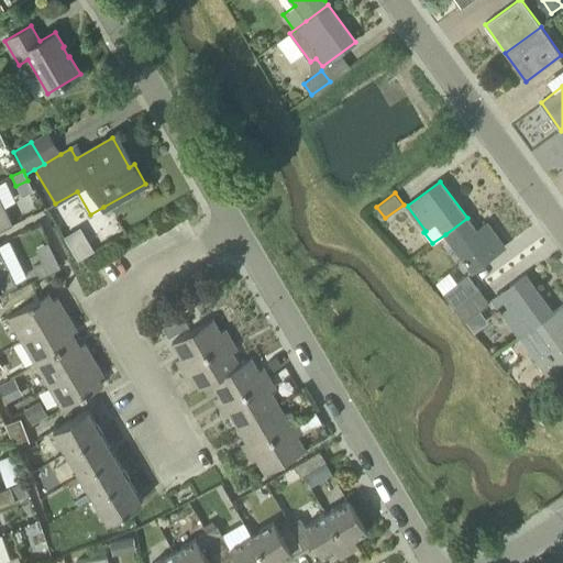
[(0,198),(0,230),(12,224),(0,198)]
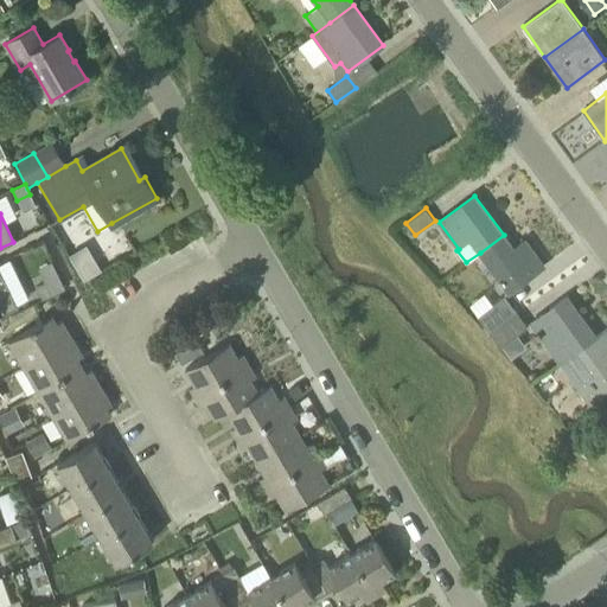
[(513,249),(504,235),(480,253),(509,293),(544,266),(525,241),(513,249)]
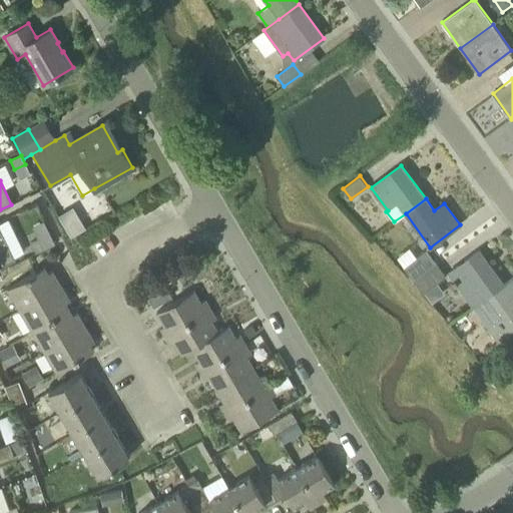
[(33,226),(38,236),(49,231),(44,221),(33,226)]
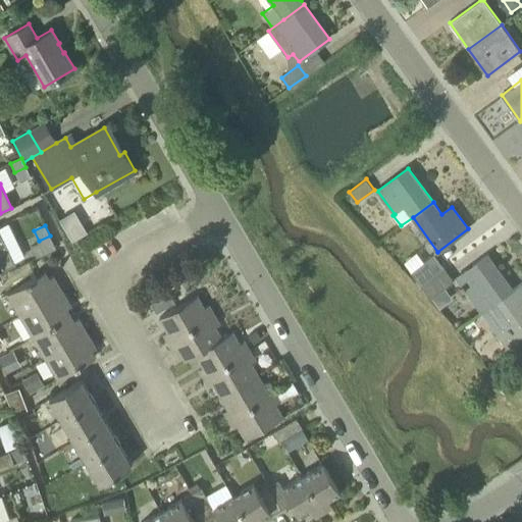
[(0,270),(14,263),(0,233),(0,270)]
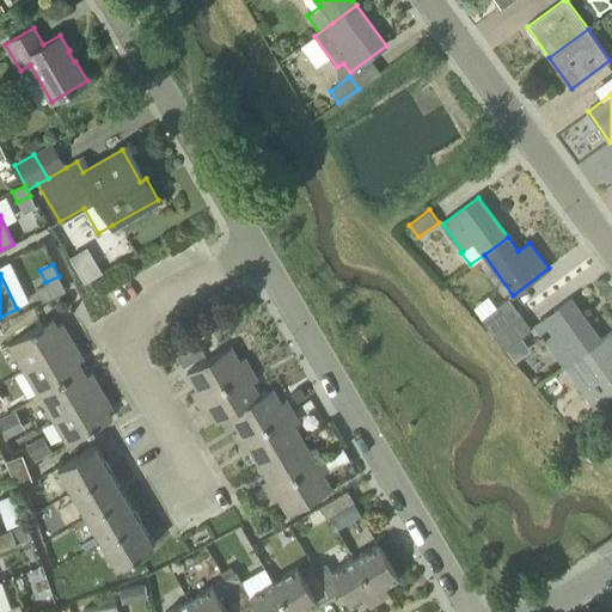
[(494,334),(520,313),(509,298),(482,318),(494,334)]
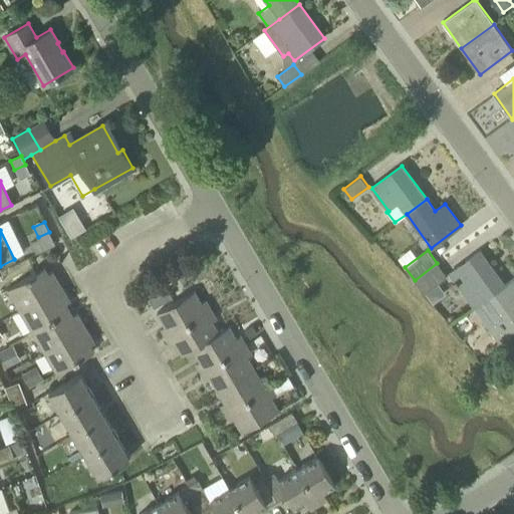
[(475,307),(505,285),(480,251),(450,273),(475,307)]
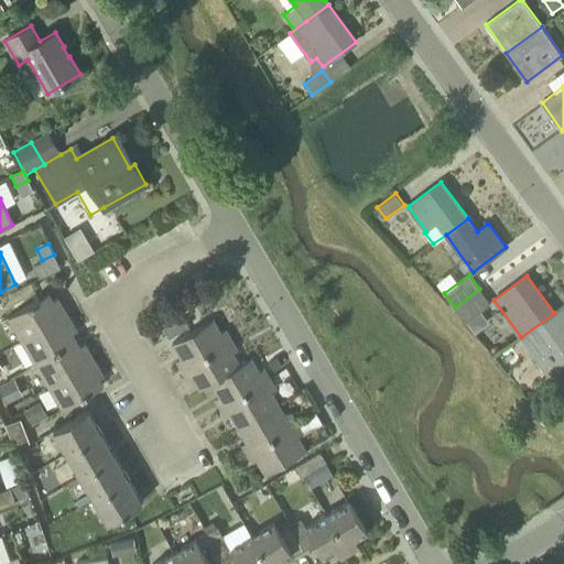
[(465,322),(490,304),(479,289),(455,307),(465,322)]
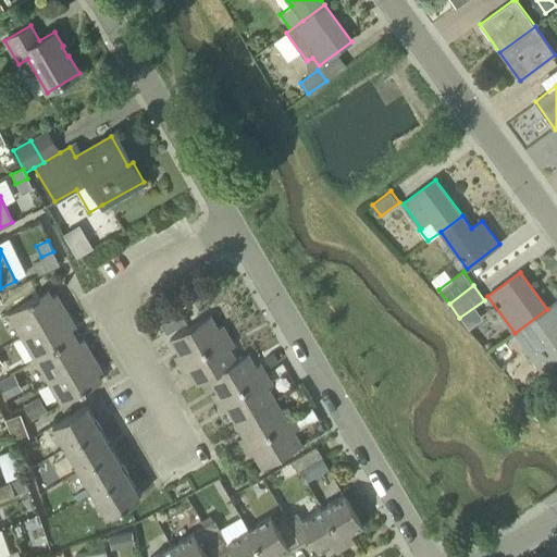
[(52,296),(48,289),(8,313),(22,336),(66,310),(57,294),(52,296)]
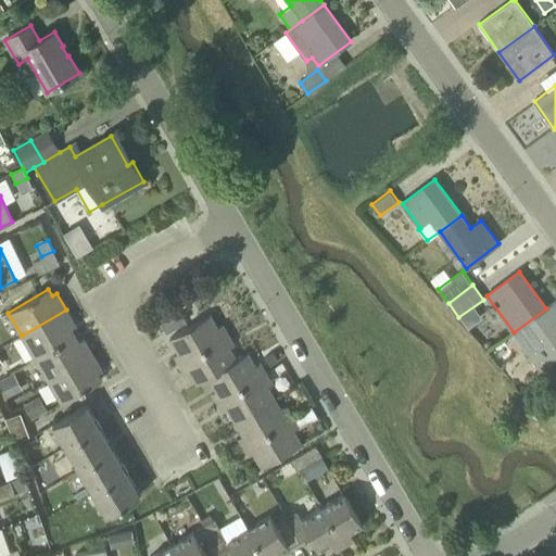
[(551,361),(555,356),(555,301),(546,308),(514,332),(528,352),(539,343),(551,361)]
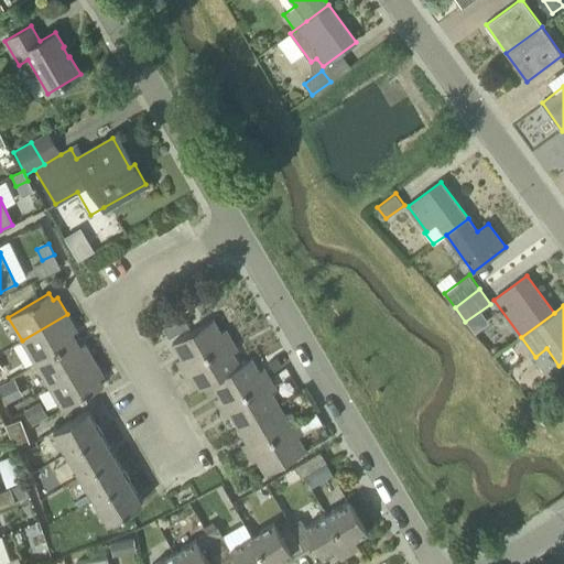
[(180,310),(160,321),(169,336),(188,325),(180,310)]
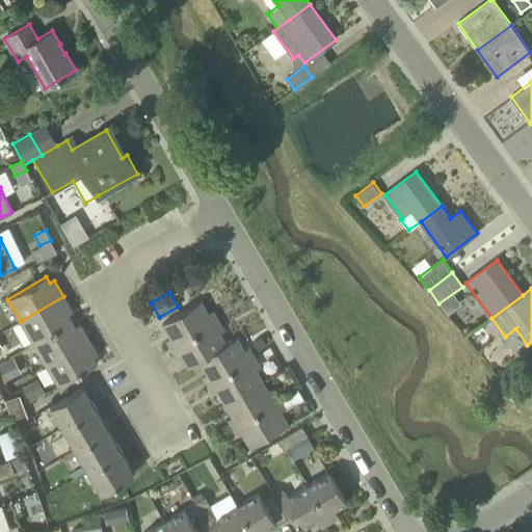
[(33,343),(72,320),(68,314),(73,312),(63,296),(21,321),(33,343)]
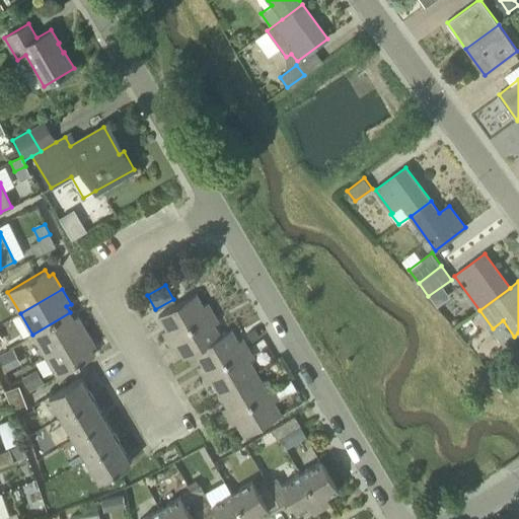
[(203,306),(196,294),(159,315),(167,329),(162,332),(167,341),(213,312),(208,303),(203,306)]
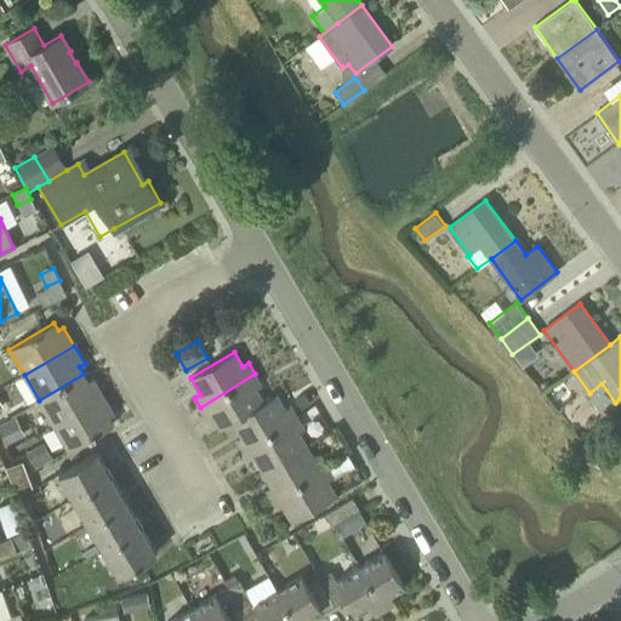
[(87,381),(84,374),(39,400),(53,426),(103,396),(92,377),(87,381)]
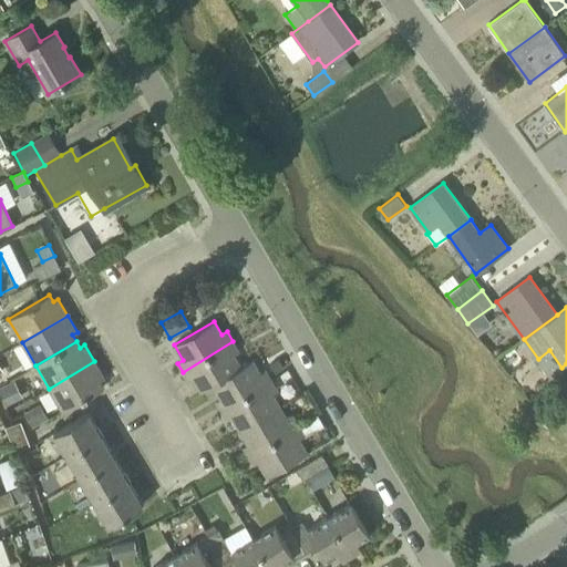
[(241,367),(234,354),(239,352),(233,341),(183,372),(187,380),(193,377),(202,392),(253,360),(241,367)]
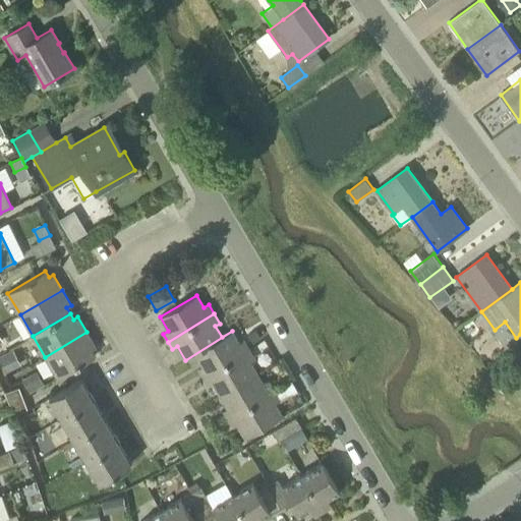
[(239,343),(232,331),(185,360),(195,354),(204,366),(198,369),(203,378),(249,349),(243,340),(239,343)]
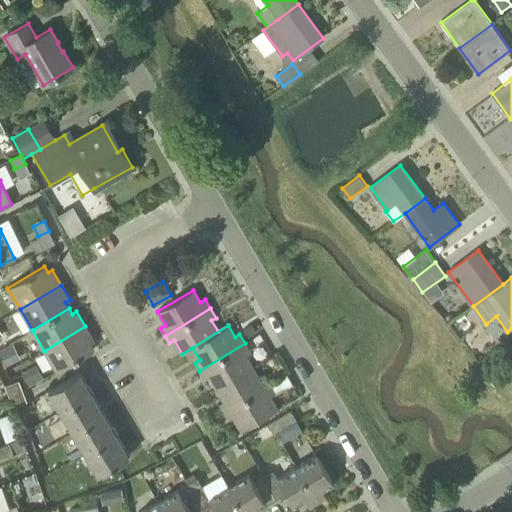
[(56,372),(93,350),(90,344),(94,341),(85,326),(44,351),(56,372)]
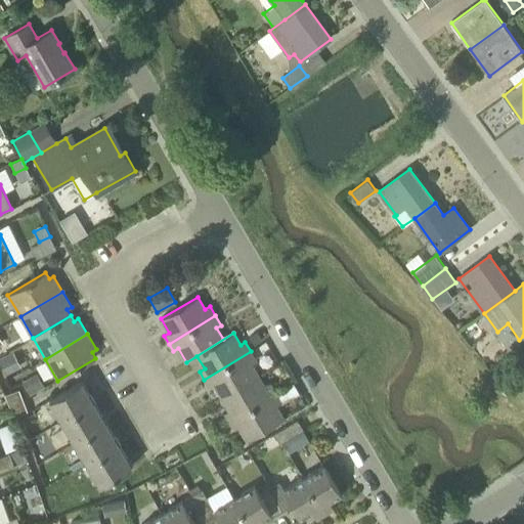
[(518,361),(523,356),(523,351),(518,343),(499,356),(508,367),(518,361)]
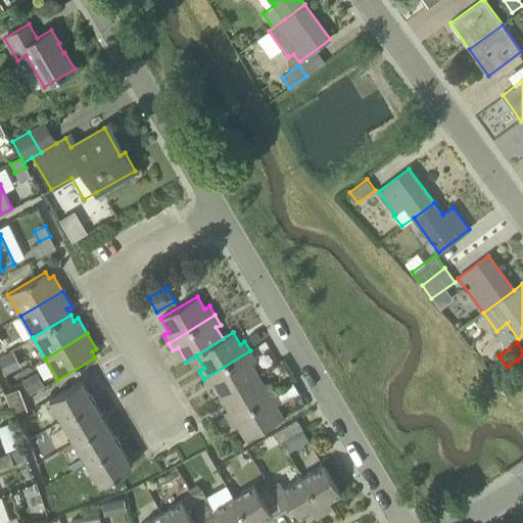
[(221,396),(258,375),(251,363),(255,361),(250,350),(203,379),(208,386),(212,383),(221,396)]
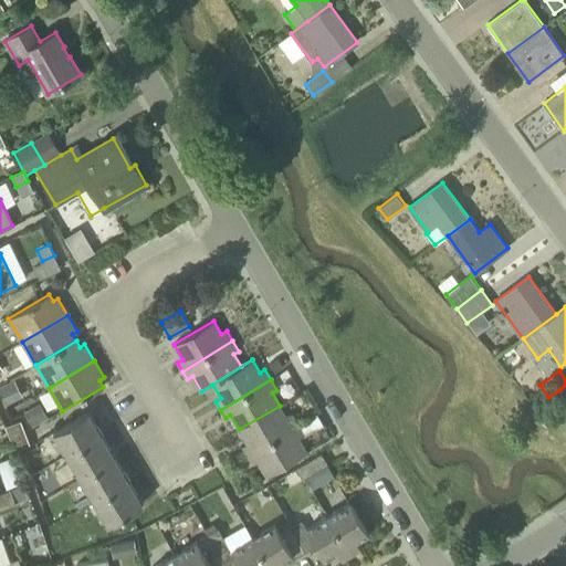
[(0,387),(0,391),(7,406),(23,397),(14,380),(0,387)]
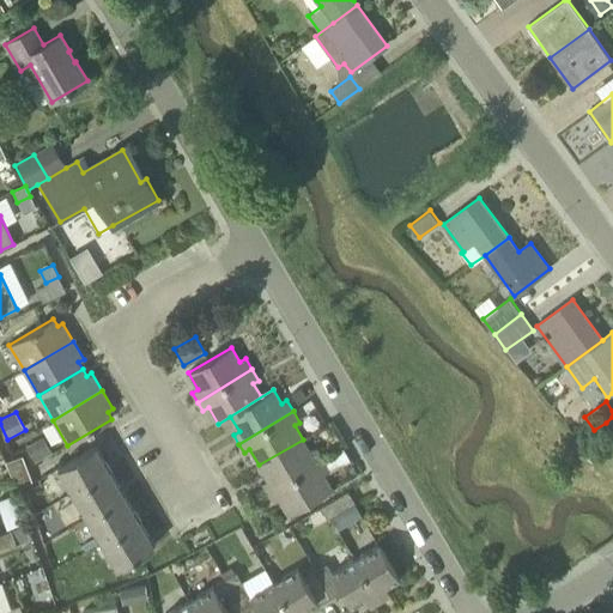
[(26,447),(35,461),(52,451),(43,436),(26,447)]
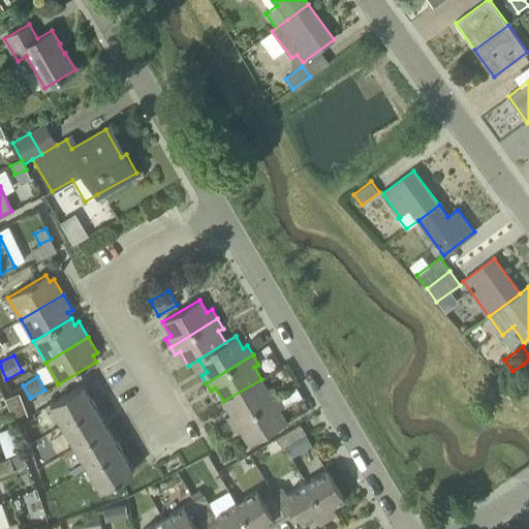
[(269,391),(261,379),(223,401),(231,415),(227,417),(231,426),(278,398),(273,389),(269,391)]
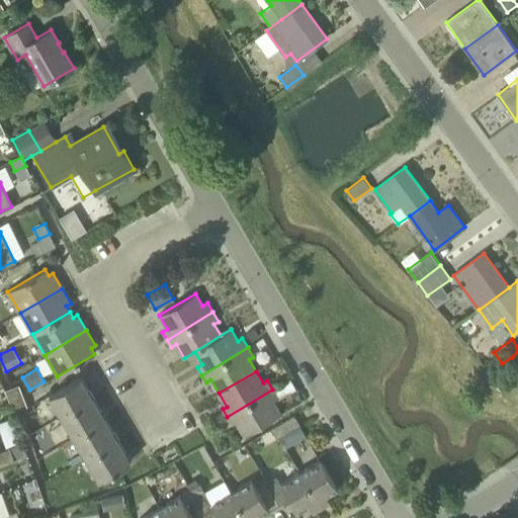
[(125,452),(81,376),(49,396),(61,415),(99,480),(131,461),(125,452)]
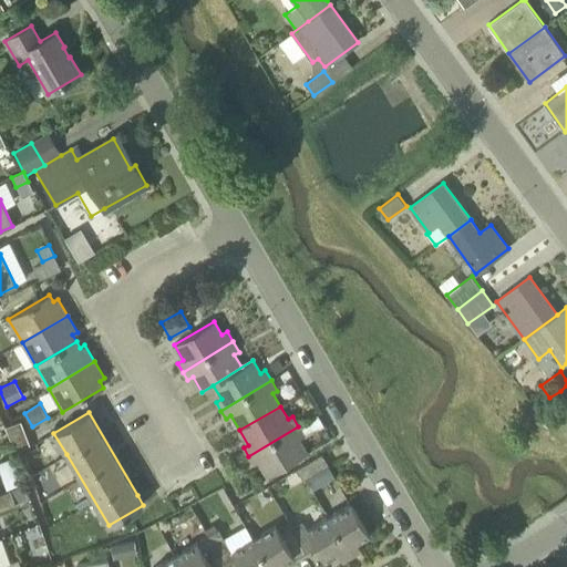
[(12,444),(14,451),(30,445),(21,422),(6,428),(12,444)]
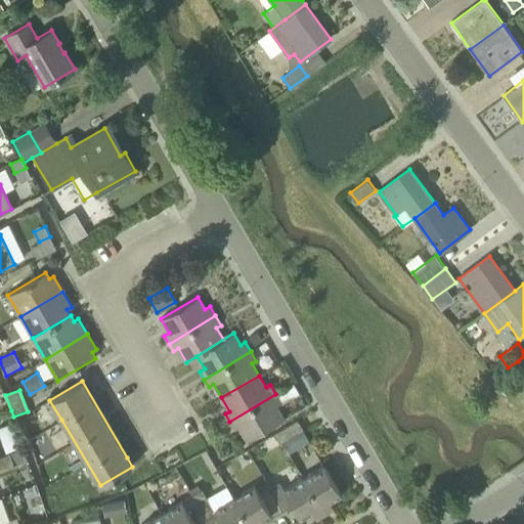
[(247,440),(285,418),(276,406),(281,403),(275,394),(229,422),(233,429),(238,427),(247,440)]
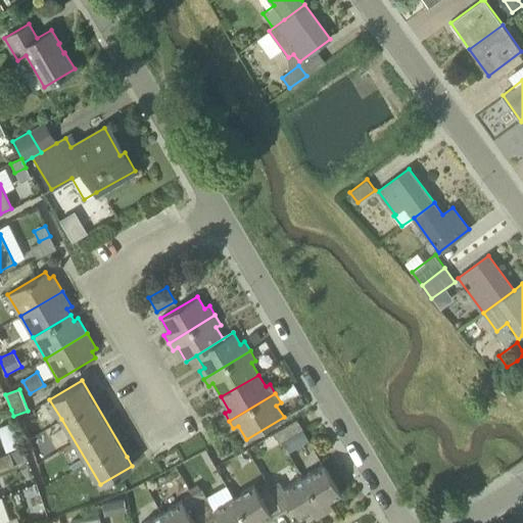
[(280,443),(302,429),(303,429),(297,419),(274,433),(280,443)]
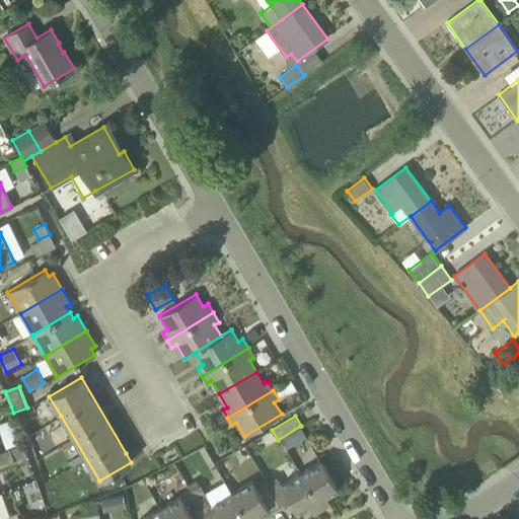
[(0,451),(0,466),(14,461),(10,448),(0,451)]
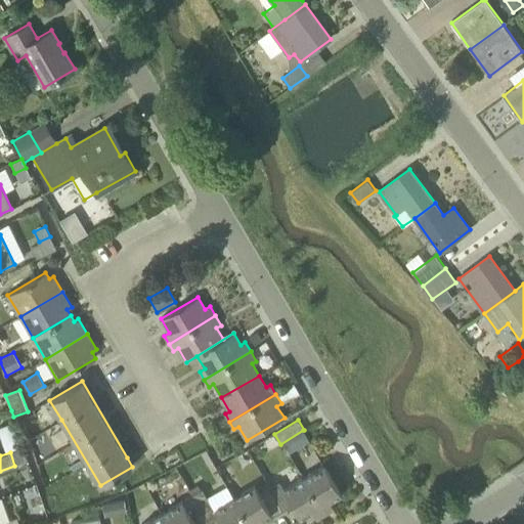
[(325,514),(334,509),(330,500),(341,493),(324,466),(304,478),(325,514)]
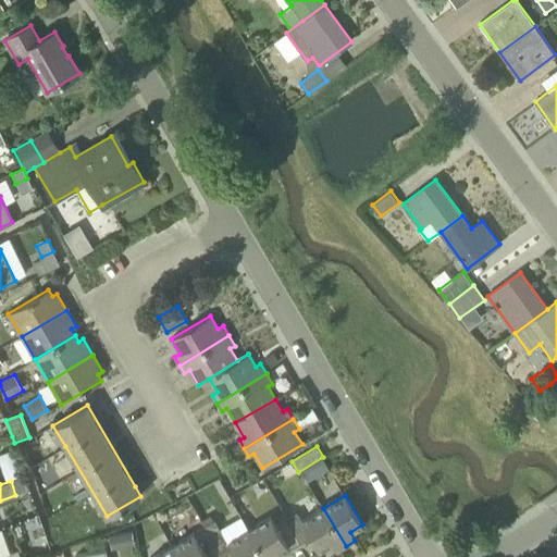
[(346,546),(323,508),(301,520),(297,512),(286,519),(300,543),(311,537),(319,551),(332,543),(336,552),(346,546)]
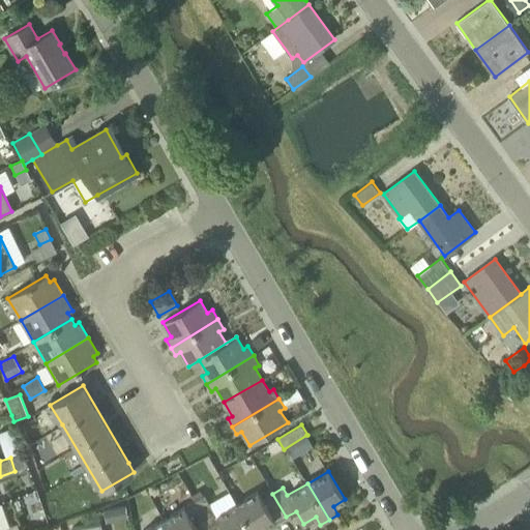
[(262,499),(258,492),(237,504),(253,529),(264,529),(263,527),(274,520),(276,523),(286,517),(272,494),(262,499)]
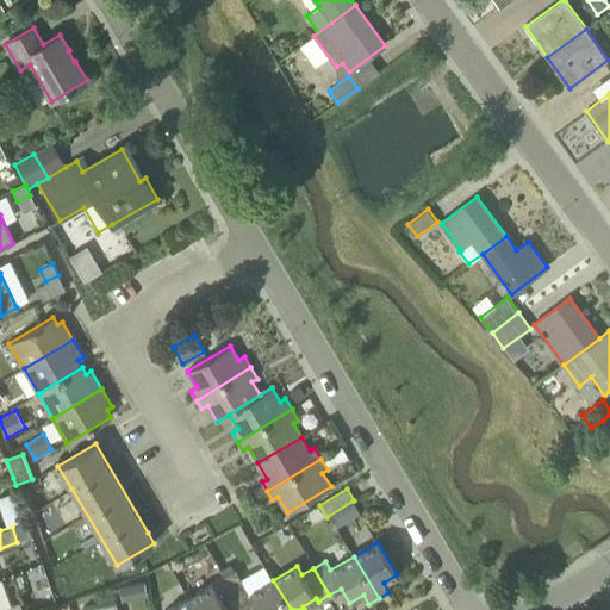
[(291,609),(273,580),(249,593),(235,570),(235,571),(224,577),(244,609),(249,609),(256,607),(257,609),(291,609)]
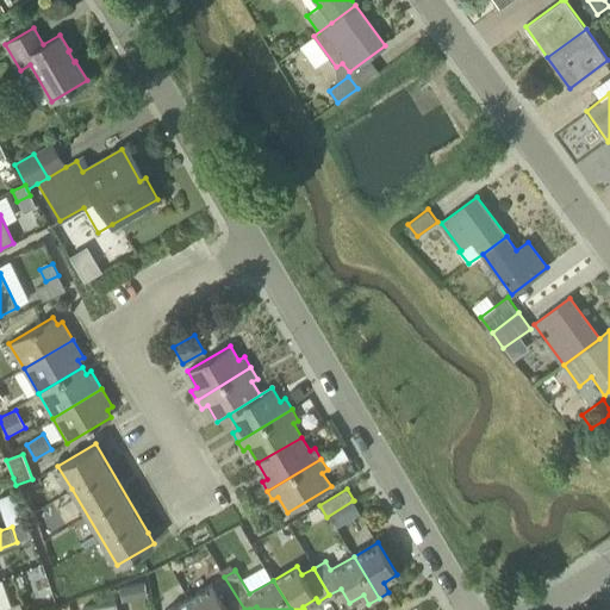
[(244,609),(224,577),(199,591),(188,597),(197,609),(244,609)]
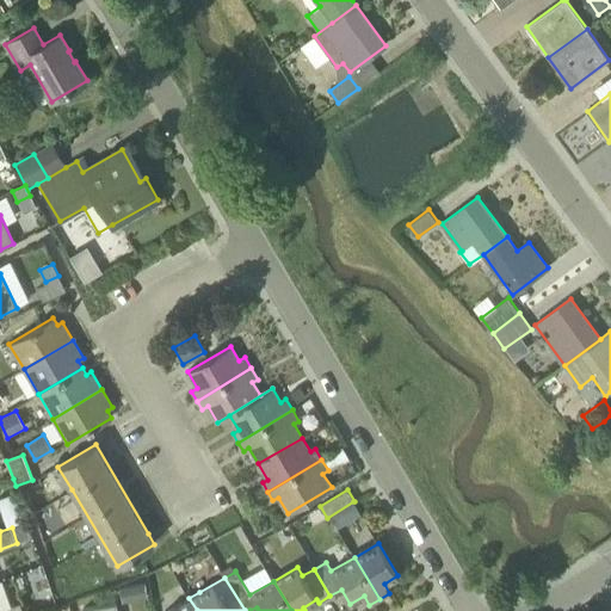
[(117,588),(119,600),(144,594),(141,582),(117,588)]
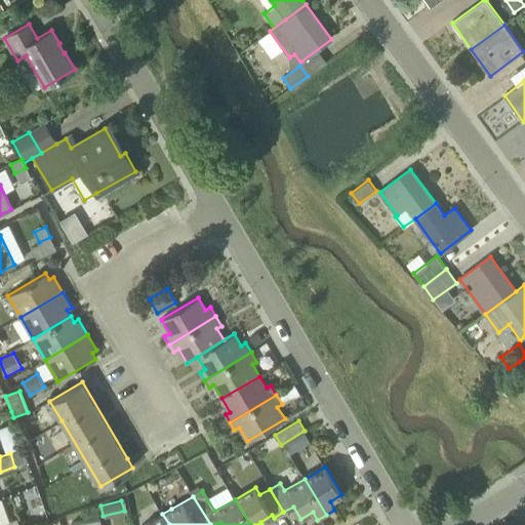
[(169,524),(162,514),(144,524),(169,524)]
